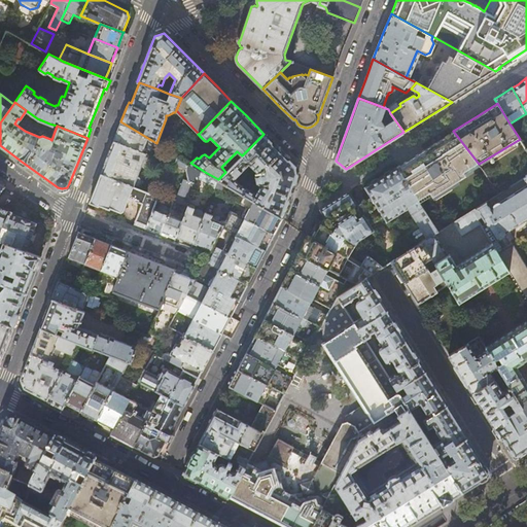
[(47,129),(49,124),(37,118),(35,125),(47,129)]
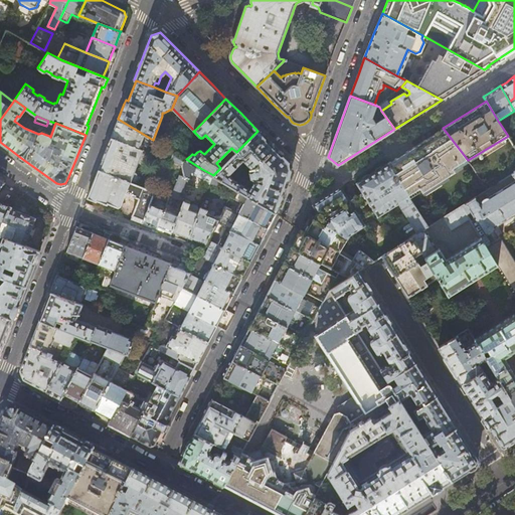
[(114,130),(111,138),(142,151),(143,150),(170,161),(173,152),(153,140),(118,119),(114,130)]
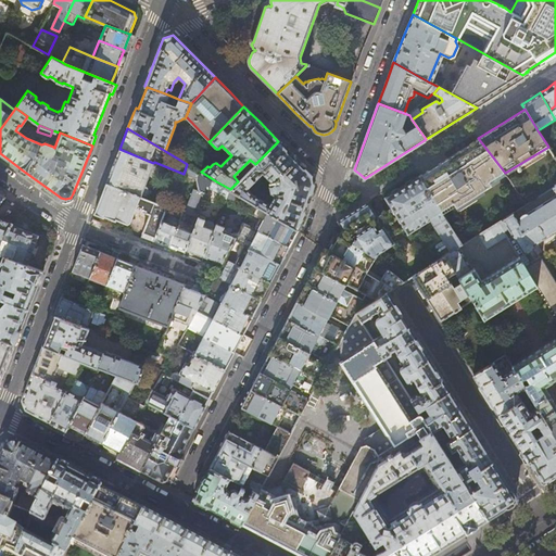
[(505,174),(505,173),(478,138),(451,155),(419,176),(442,213),(460,202),(462,203),(490,186),(489,185),(505,174)]
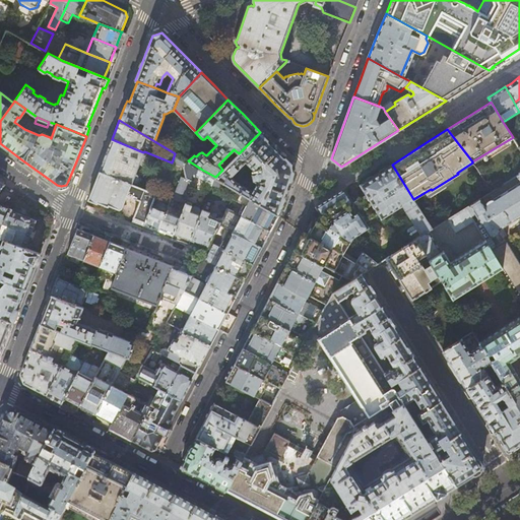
[(260,132),(239,153),(222,170),(215,177),(238,190),(278,215),(287,191),(294,172),(294,168),(293,165),(283,155),(268,140),(260,132)]
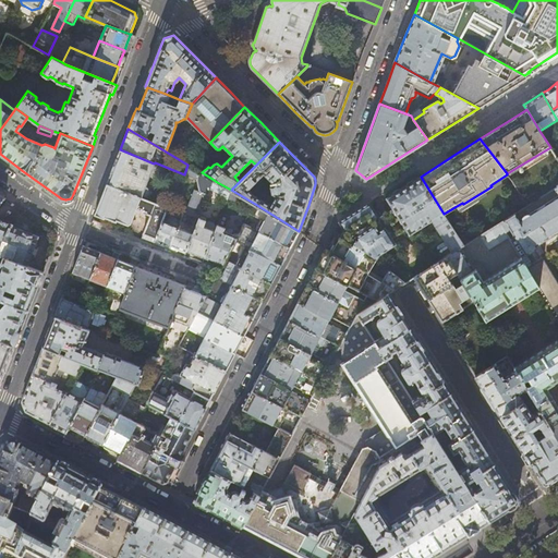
[(145,186),(154,164),(120,149),(113,167),(106,184),(142,198),(143,198),(144,198),(146,197),(147,196),(148,194),(149,192),(148,190),(147,187),(145,186)]
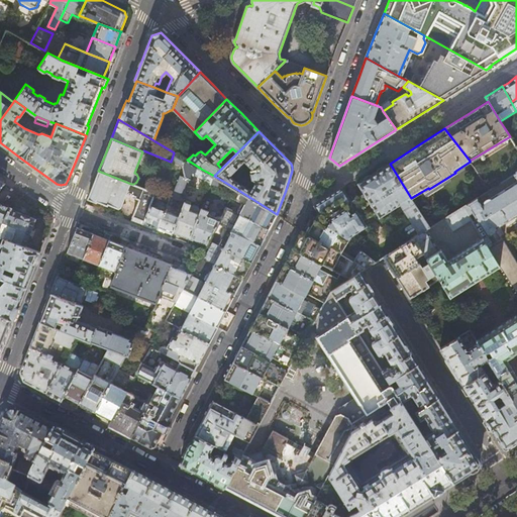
[(187,160),(174,152),(171,162),(182,166),(184,177),(180,175),(171,199),(184,204),(184,201),(198,167),(187,160)]
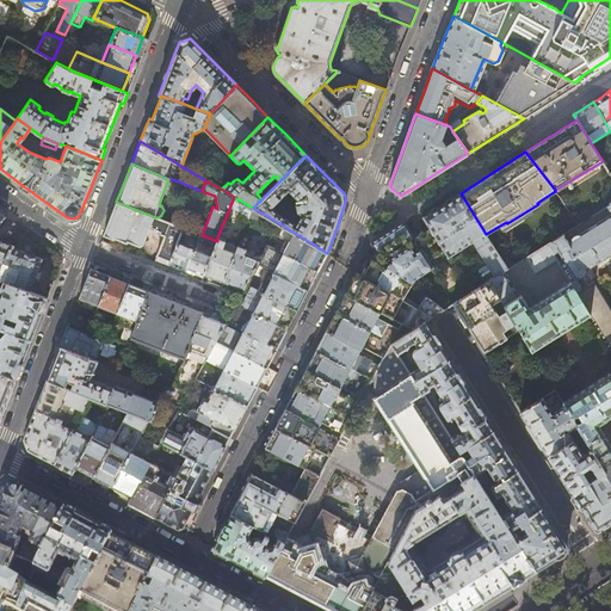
[(424,216),(431,228),(415,238),(406,221),(389,230),(370,244),(376,252),(372,257),(415,289),(429,269),(433,266),(430,260),(444,251),(449,257),(474,241),(495,276),(504,271),(507,269),(486,234),(461,193),(436,209),(424,216)]
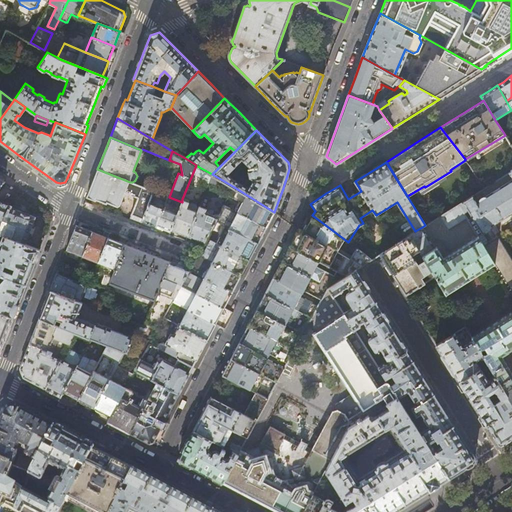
[(209,182),(212,174),(199,167),(196,174),(209,182)]
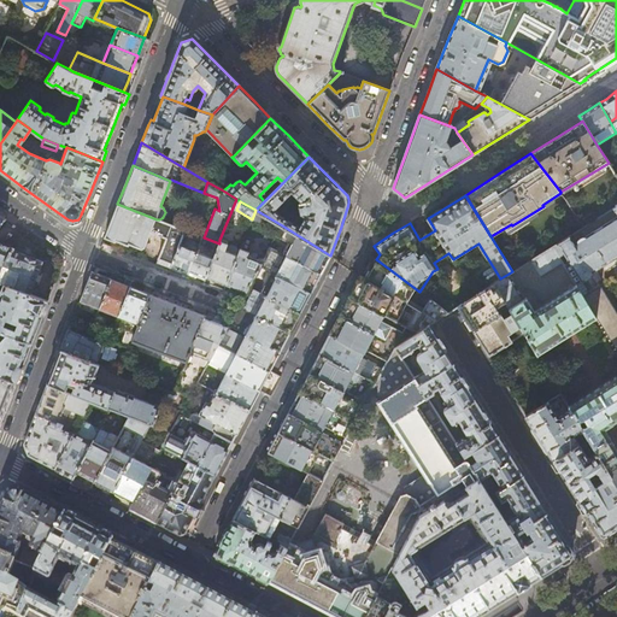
[(157,219),(117,204),(110,223),(104,238),(115,242),(116,241),(124,244),(128,246),(129,244),(141,248),(144,247),(150,231),(166,238),(156,264),(170,270),(184,230),(157,219)]
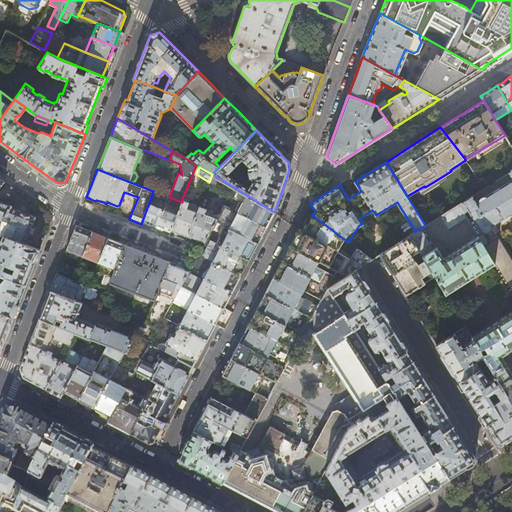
[(511,170),(511,171),(511,172),(458,204),(466,218),(478,237),(494,264),(511,293),(511,269),(490,234),(485,237),(483,234),(493,228),(491,226),(511,213),(511,170)]
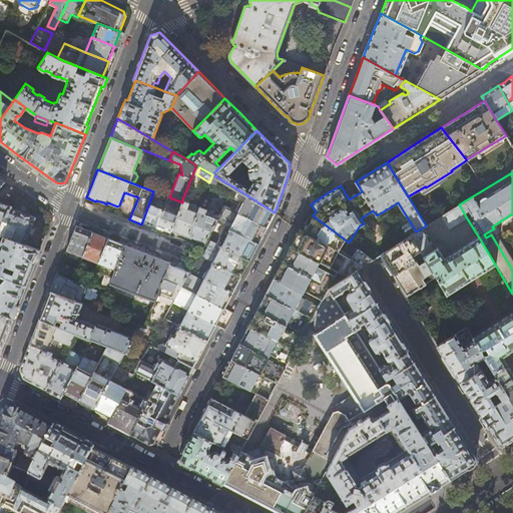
[(242,203),(237,211),(267,227),(271,220),(275,212),(234,187),(230,195),(242,203)]
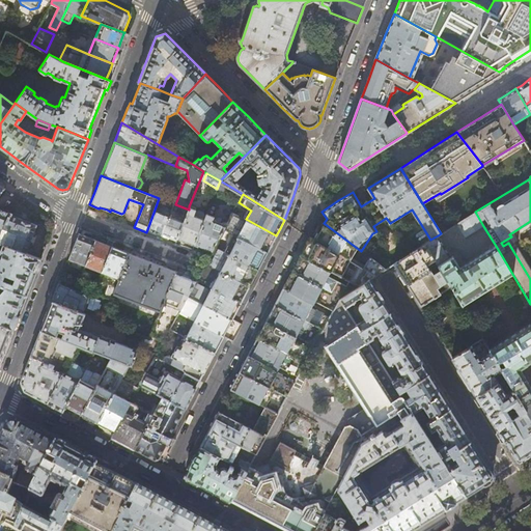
[(173,203),(159,198),(146,232),(152,234),(161,238),(169,216),(171,211),(173,203)]
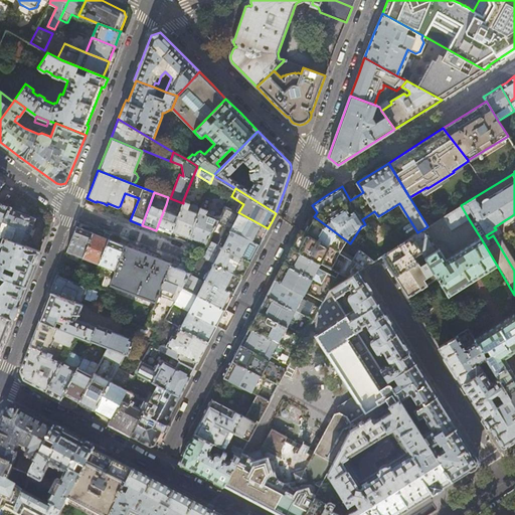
[(204,196),(200,208),(188,239),(194,242),(204,245),(217,222),(220,215),(217,214),(217,213),(211,210),(210,211),(207,210),(211,199),(204,196)]
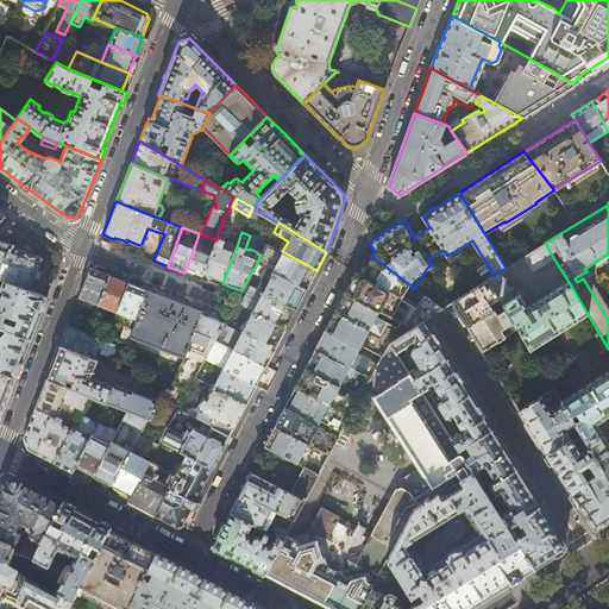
[(201,234),(199,233),(196,242),(213,248),(217,240),(201,234)]
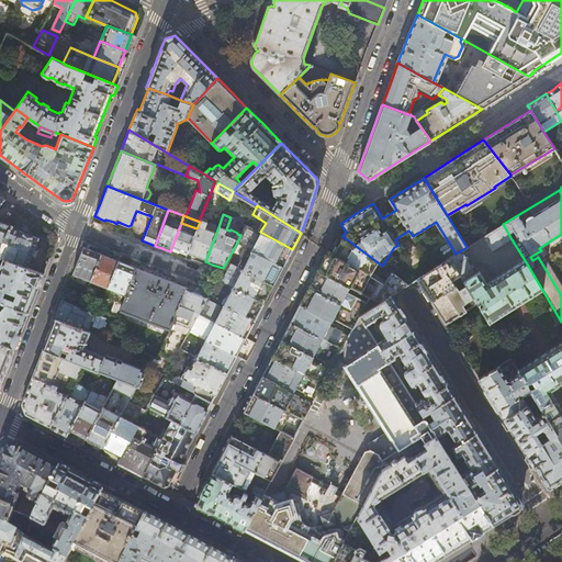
[(200,218),(200,222),(197,228),(194,234),(187,255),(193,257),(205,261),(218,227),(216,227),(215,224),(211,223),(209,224),(206,223),(208,222),(200,218)]
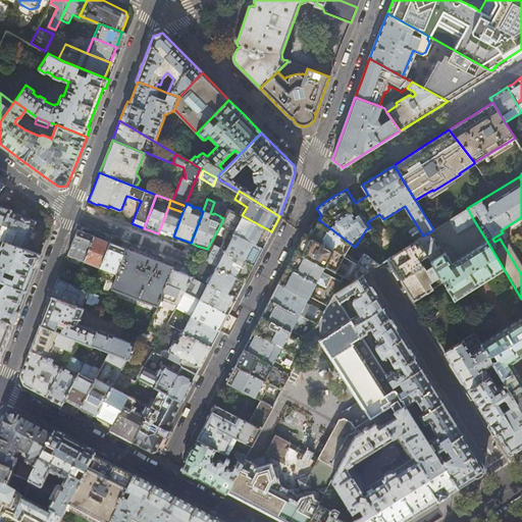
[(0,239),(3,241),(24,249),(35,219),(10,210),(10,208),(0,204),(0,239)]
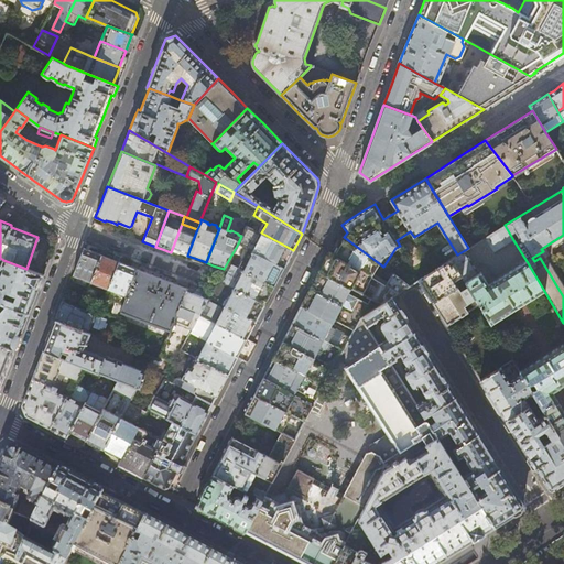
[(248,225),(241,236),(238,243),(247,248),(284,268),(289,259),(293,250),(261,232),(248,225)]
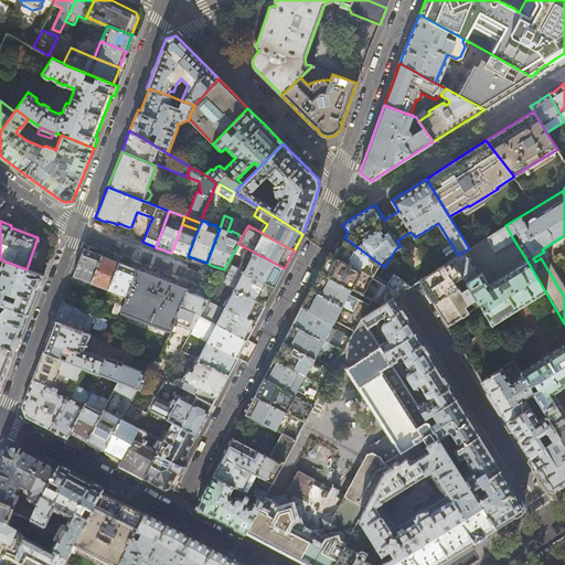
[(494,253),(514,241),(505,225),(486,238),(494,253)]
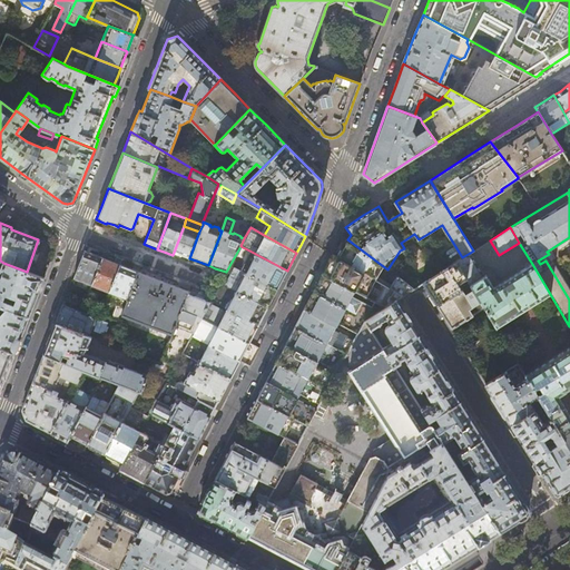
[(197,237),(182,232),(173,255),(177,257),(179,258),(180,255),(189,258),(197,237)]
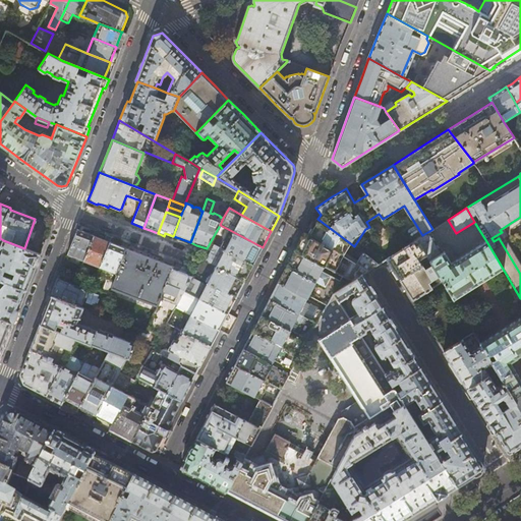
[(317,219),(306,235),(341,255),(344,251),(348,253),(354,246),(317,219)]
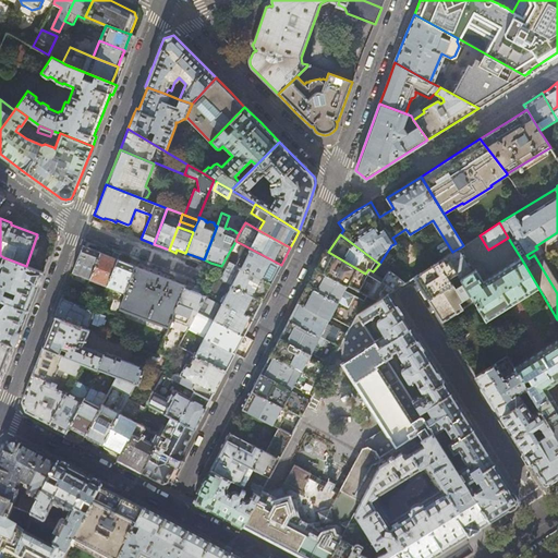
[(88,278),(99,252),(88,247),(83,245),(72,273),(88,278)]
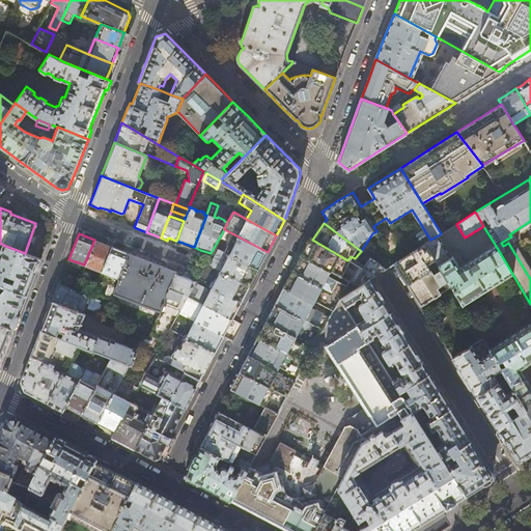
[(264,256),(268,252),(232,233),(224,251),(229,254),(258,270),(260,266),(264,256)]
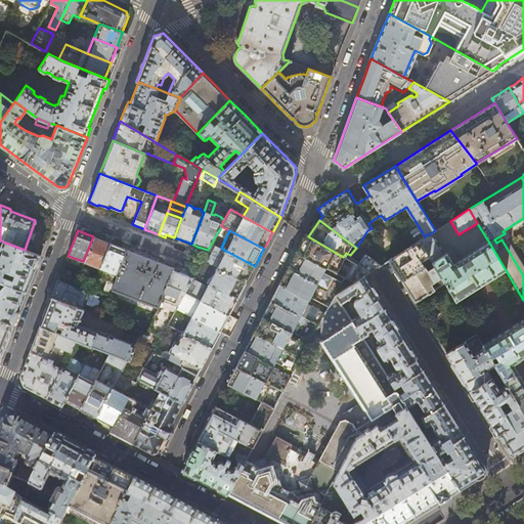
[(425,236),(419,241),(429,256),(434,266),(442,277),(445,284),(444,284),(454,301),(506,270),(489,243),(453,264),(446,252),(444,253),(432,232),(425,236)]
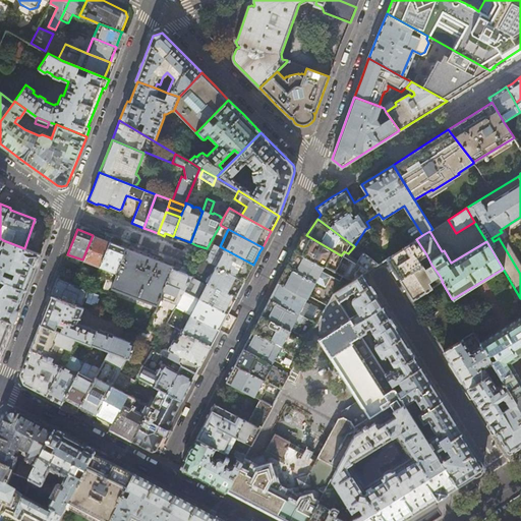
[(298,241),(293,250),(350,281),(362,274),(365,271),(354,264),(341,255),(306,235),(302,232),(298,241)]
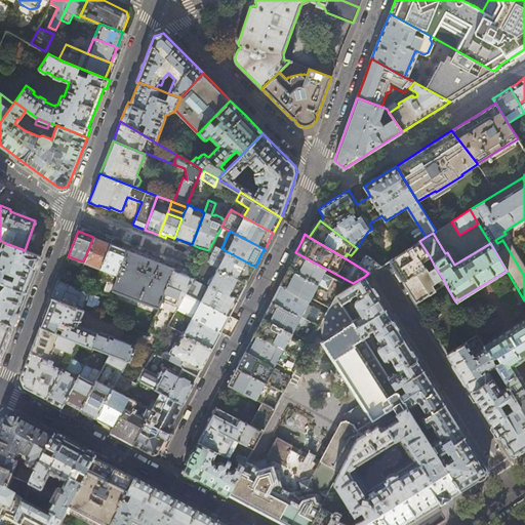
[(98,239),(93,237),(83,261),(80,270),(97,276),(111,244),(113,239),(107,237),(106,242),(98,239)]
